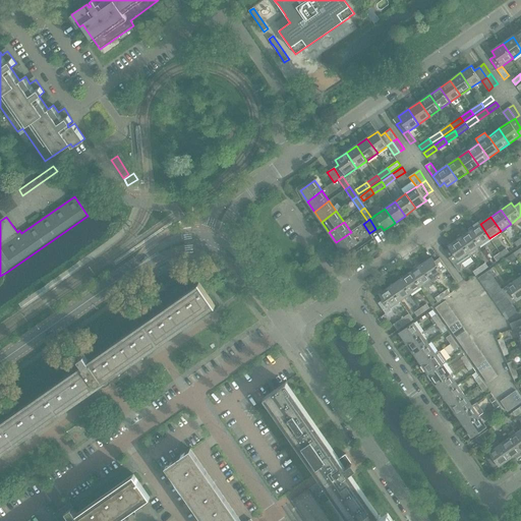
[(479,245),(489,238),(480,224),(470,231),(479,245)]
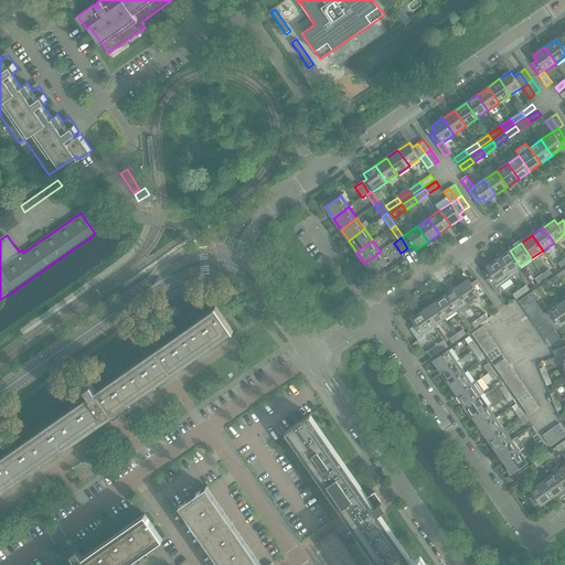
[(514,270),(520,266),(510,251),(502,256),(500,253),(496,256),(498,258),(511,277),(516,274),(514,270)]
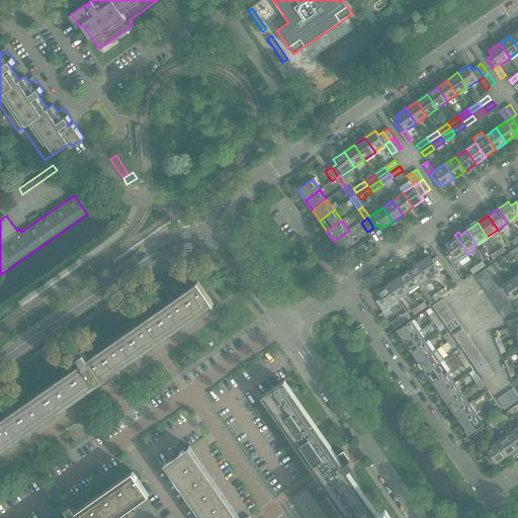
[(349,231),(334,241),(342,252),(356,242),(349,231)]
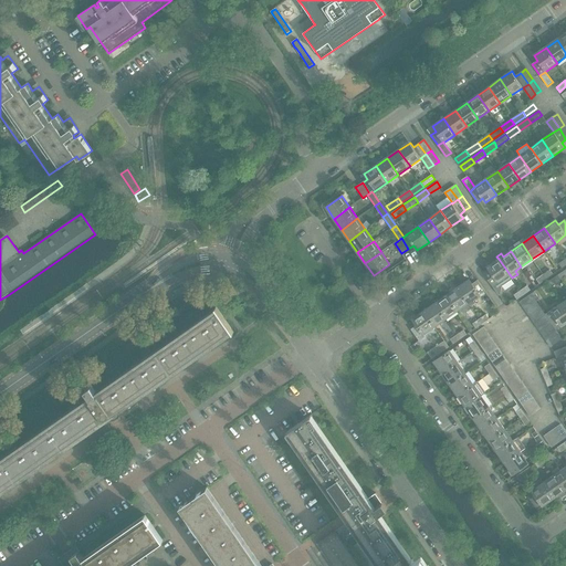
[(512,278),(499,259),(488,268),(490,272),(485,275),(499,295),(500,294),(502,286),(512,279),(512,278)]
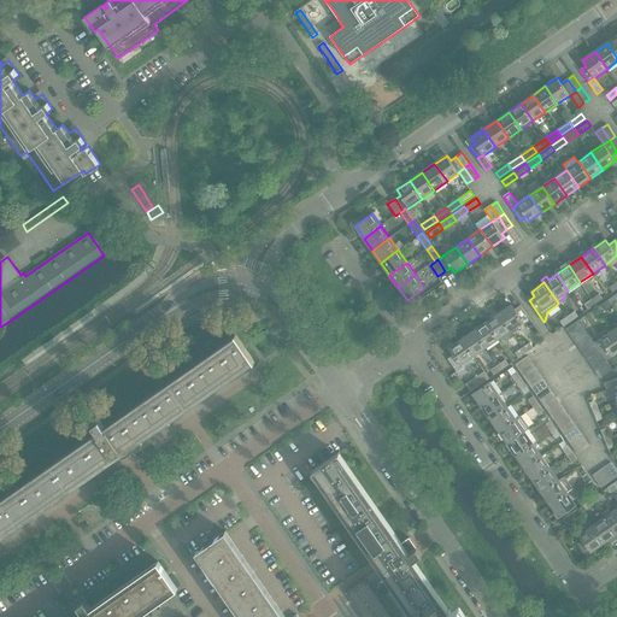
[(592,299),(595,304),(603,299),(599,294),(592,299)]
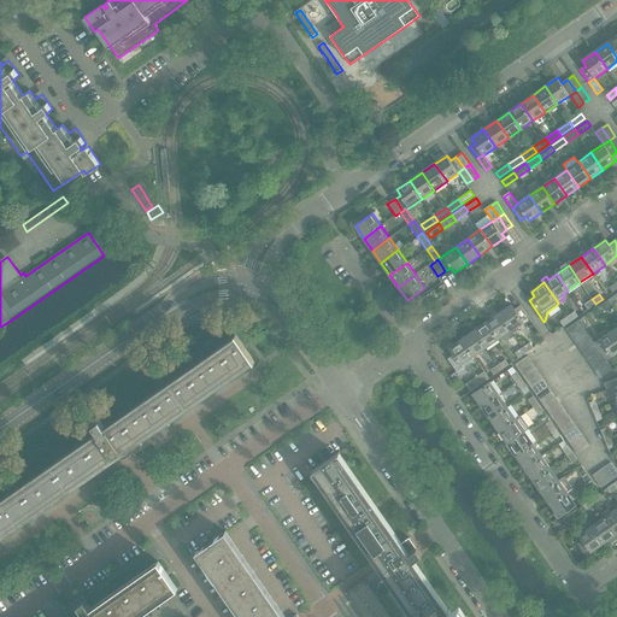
[(592,299),(585,305),(588,310),(595,304),(592,299)]
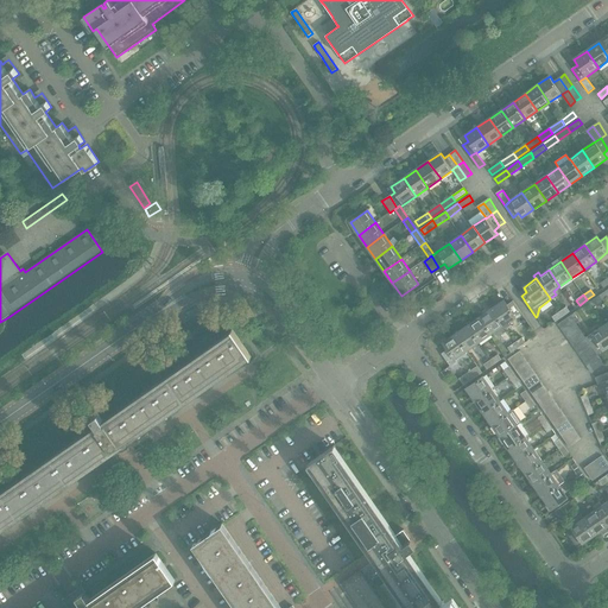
[(595,305),(605,299),(601,295),(591,301),(595,305)]
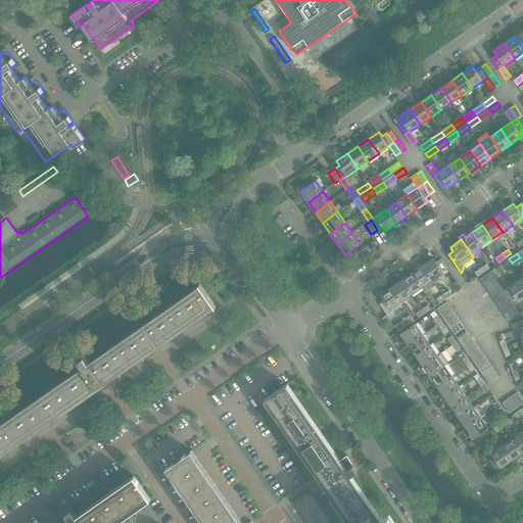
[(423,266),(435,283),(438,280),(437,278),(448,270),(441,259),(436,263),(434,258),(423,266)]
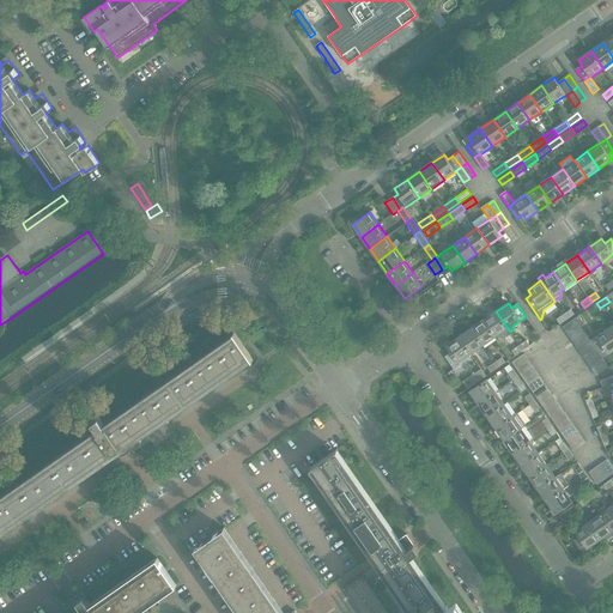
[(564,314),(568,319),(575,315),(571,309),(564,314)]
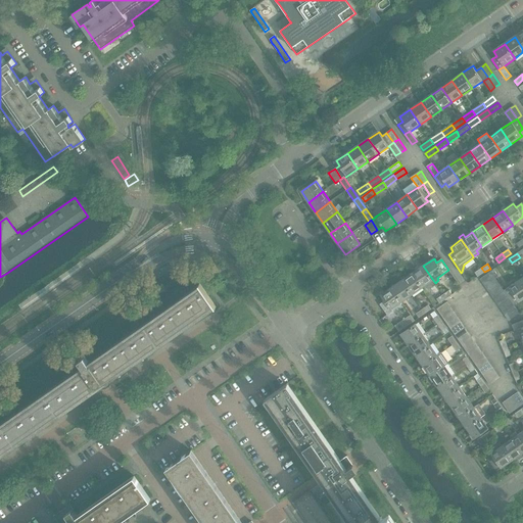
[(434,283),(435,283),(423,266),(413,274),(423,288),(433,281),(434,283)]
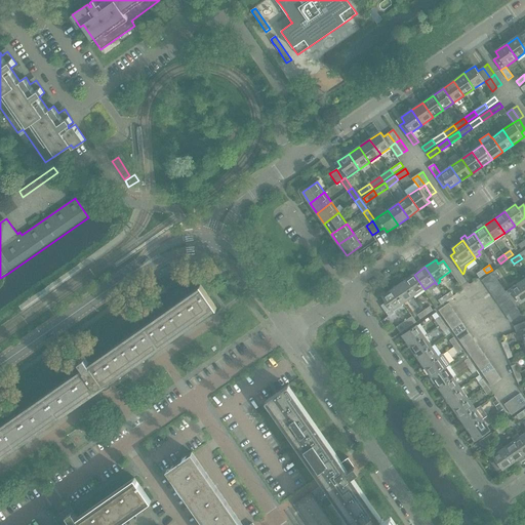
[(480,278),(486,273),(483,269),(477,274),(480,278)]
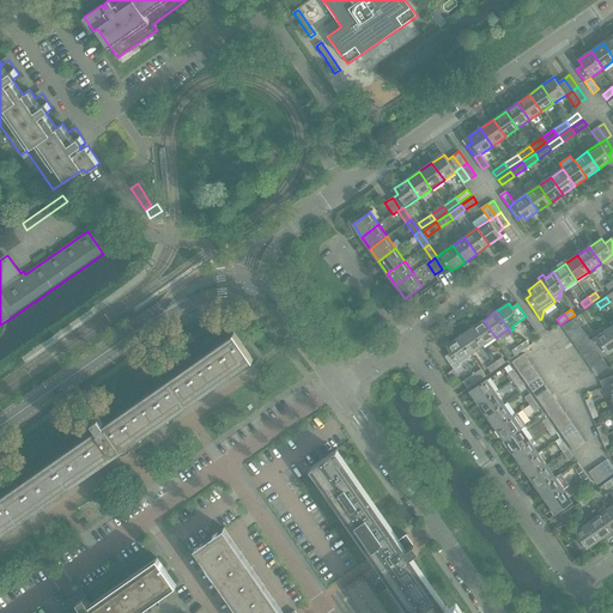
[(580,326),(581,326),(584,323),(578,316),(563,327),(568,334),(580,326)]
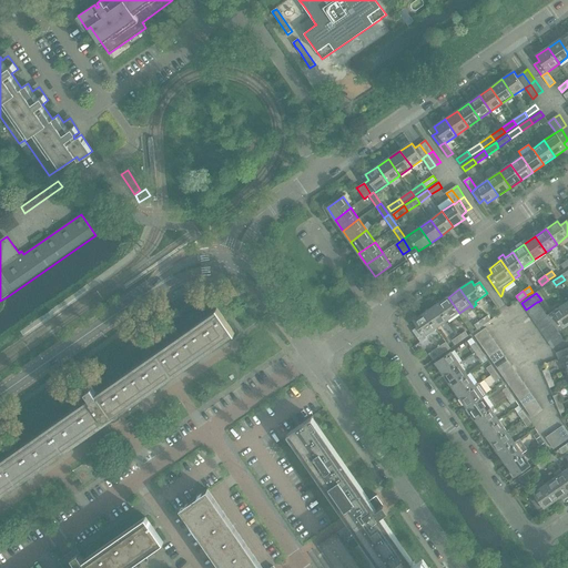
[(447,321),(459,313),(448,297),(436,305),(447,321)]
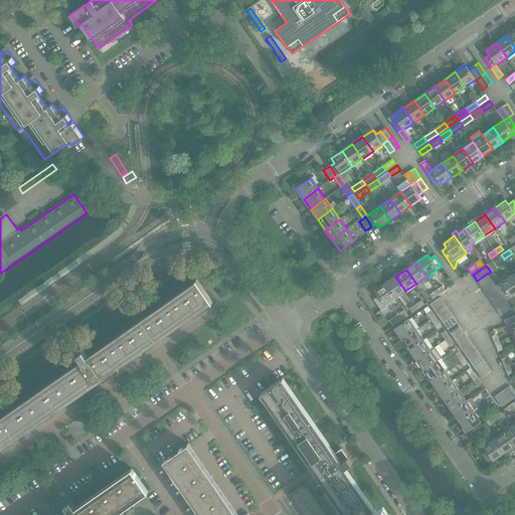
[(491,279),(488,274),(487,274),(477,281),(481,286),(491,279)]
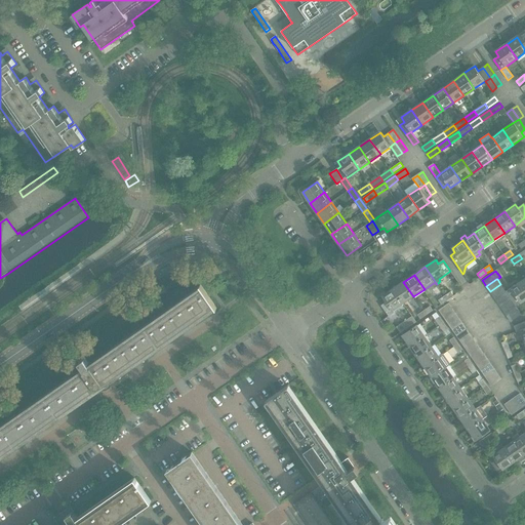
[(516,306),(524,299),(524,284),(522,281),(506,291),(508,294),(511,298),(515,304),(516,306)]
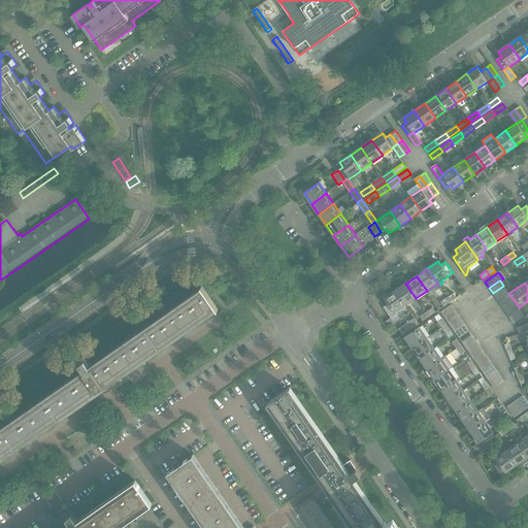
[(405,305),(416,298),(405,284),(396,291),(405,305)]
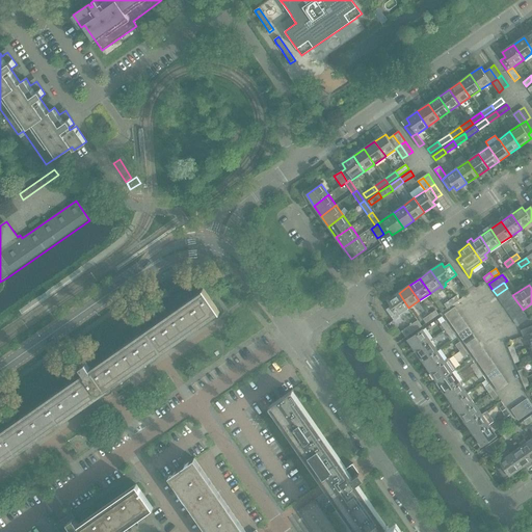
[(206,291),(96,368),(92,370),(87,362),(81,367),(86,374),(0,433),(0,466),(105,394),(221,312),(205,288),(204,288),(206,291)]
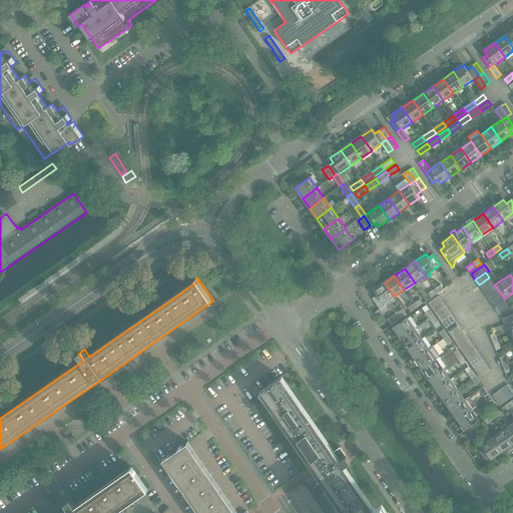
[(482,290),(492,283),(489,278),(479,285),(482,290)]
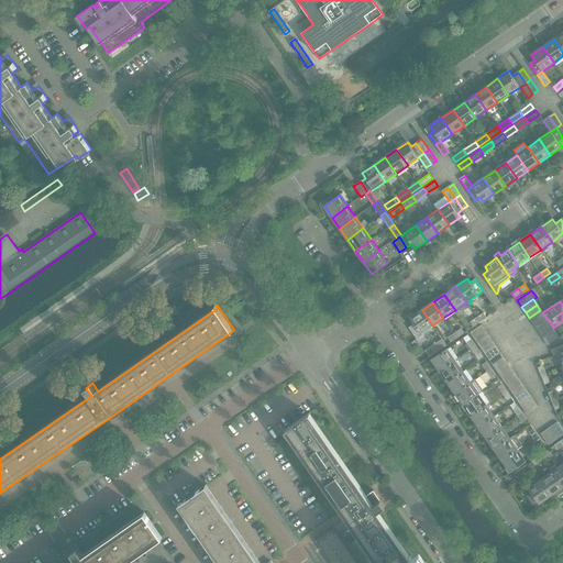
[(421,333),(432,326),(422,310),(410,318),(415,323),(409,328),(417,340),(422,335),(421,333)]
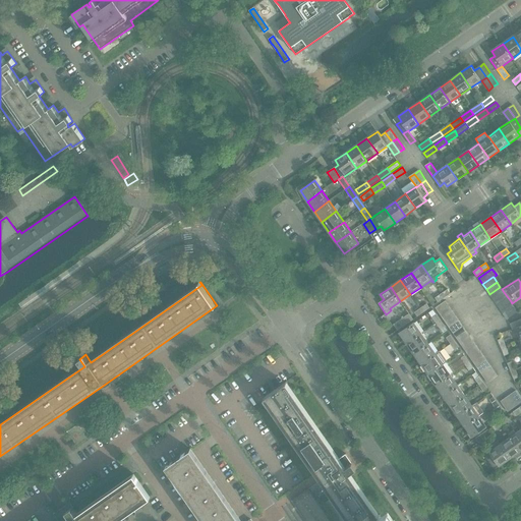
[(504,292),(502,289),(500,287),(489,294),(494,299),(504,292)]
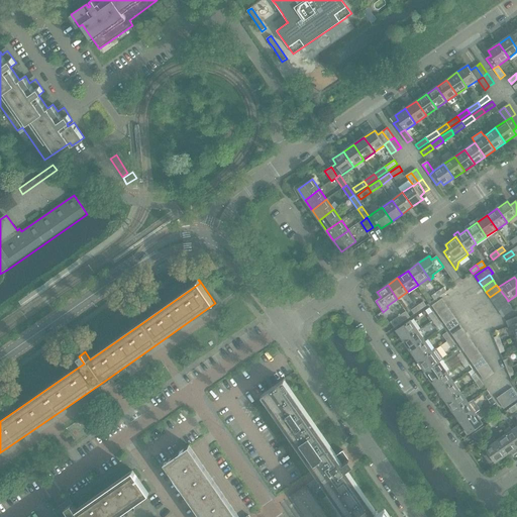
[(438,291),(441,295),(446,292),(444,287),(438,291)]
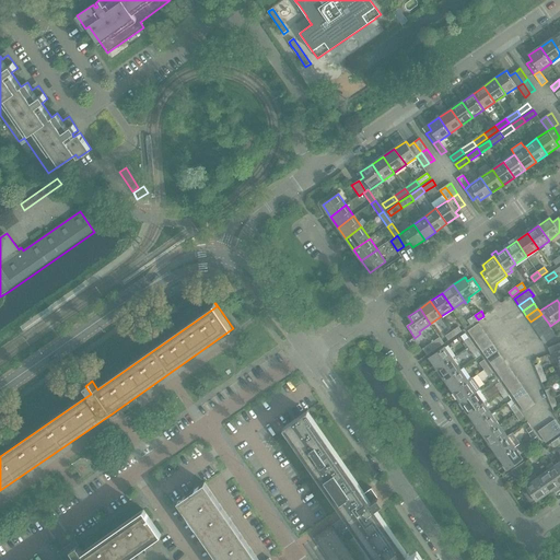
[(534,327),(545,318),(541,314),(531,322),(534,327)]
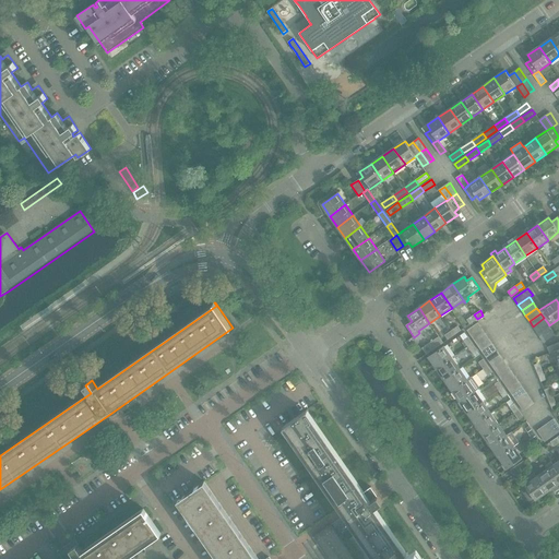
[(470,324),(477,319),(474,314),(466,320),(470,324)]
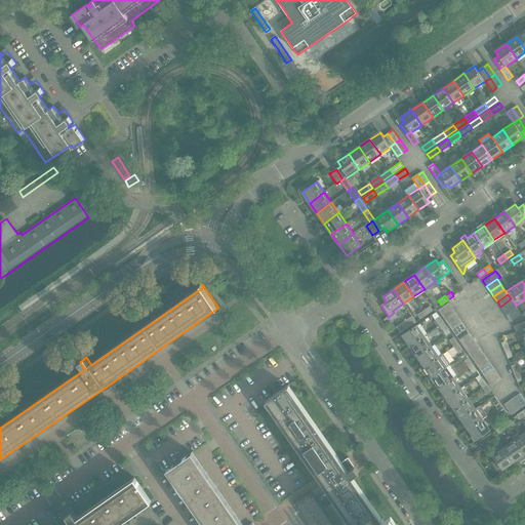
[(503,312),(515,304),(511,298),(500,307),(503,312)]
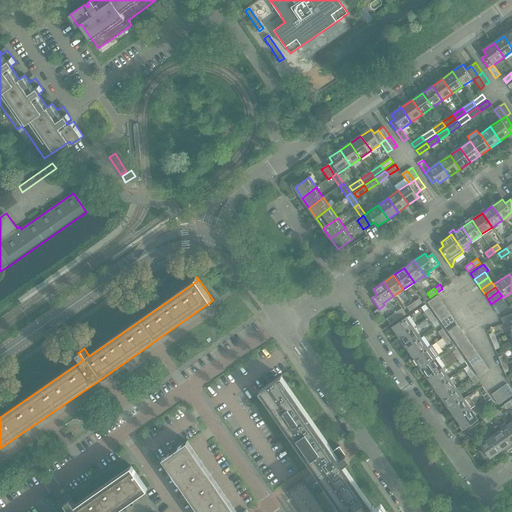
[(431,308),(441,301),(438,296),(428,303),(431,308)]
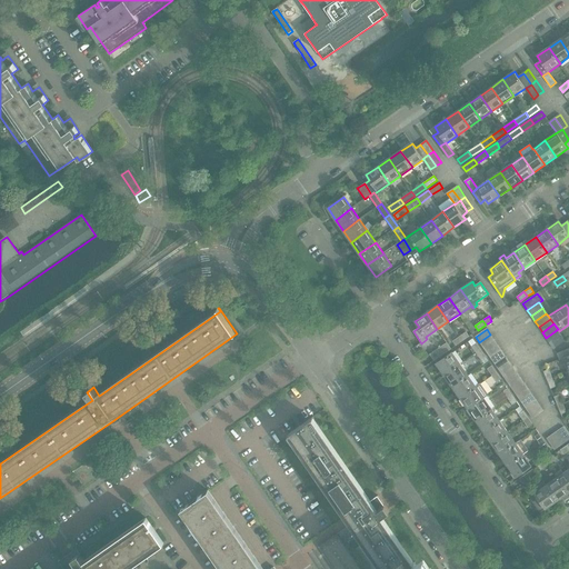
[(561,335),(559,331),(558,329),(546,338),(550,343),(561,335)]
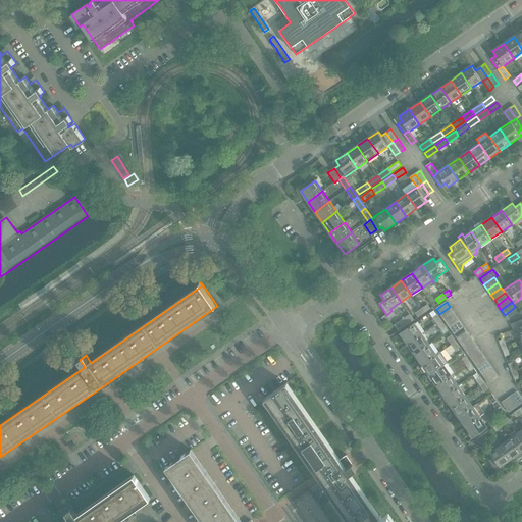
[(421,309),(424,313),(430,309),(427,305),(421,309)]
